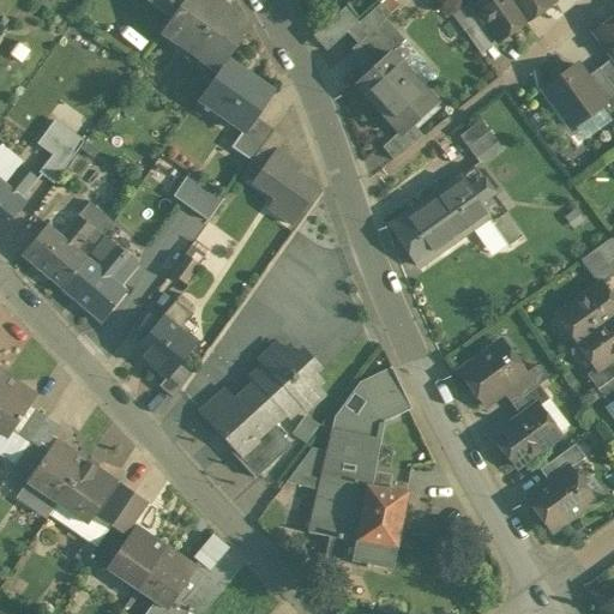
[(149,0),(173,16),(185,0),(149,0)]
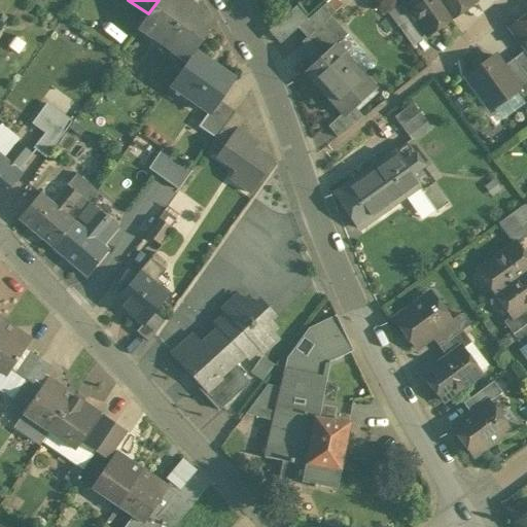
[(184,0),(159,0),(148,13),(139,27),(187,62),(195,51),(215,22),(184,0)]
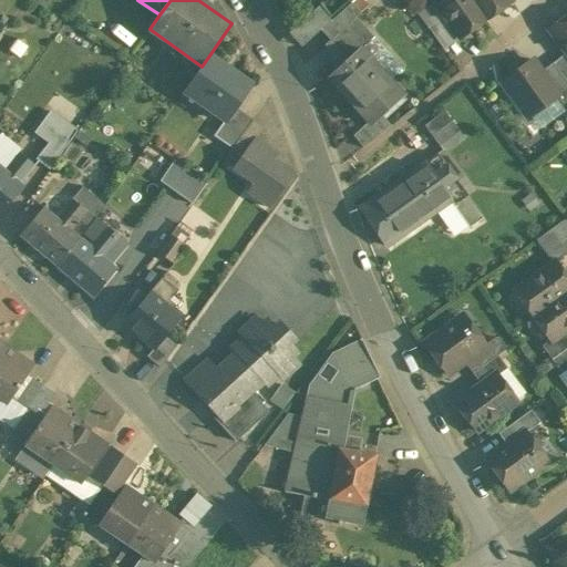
[(485,21),(471,0),(433,0),(461,38),(485,21)]
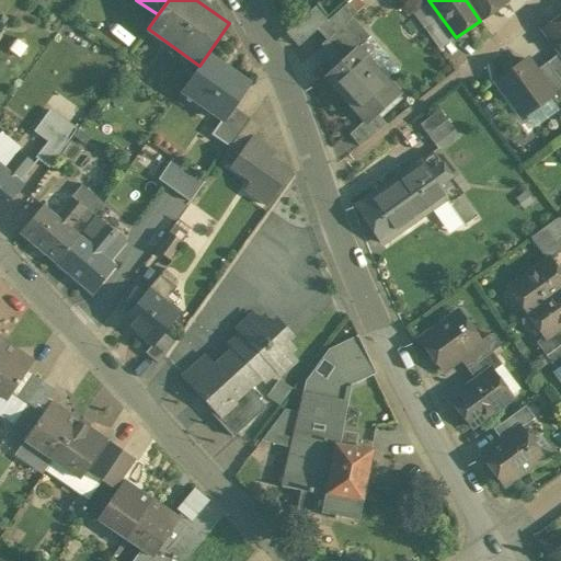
[(505,3),(502,0),(466,0),(480,21),(505,3)]
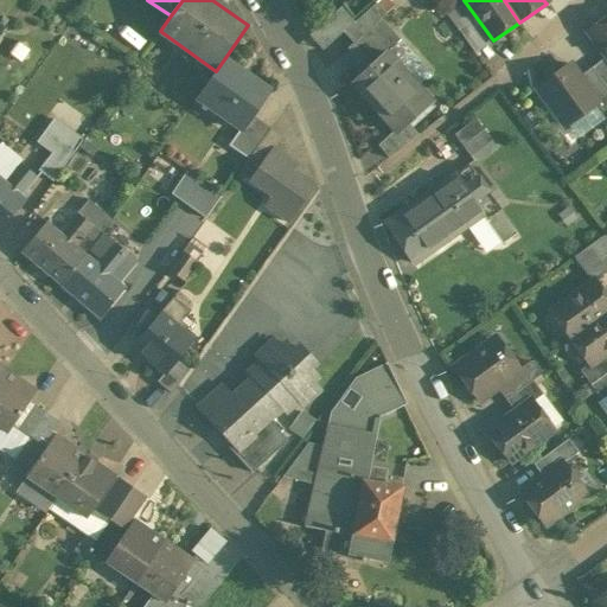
[(398,2),(388,12),(397,23),(408,13),(398,2)]
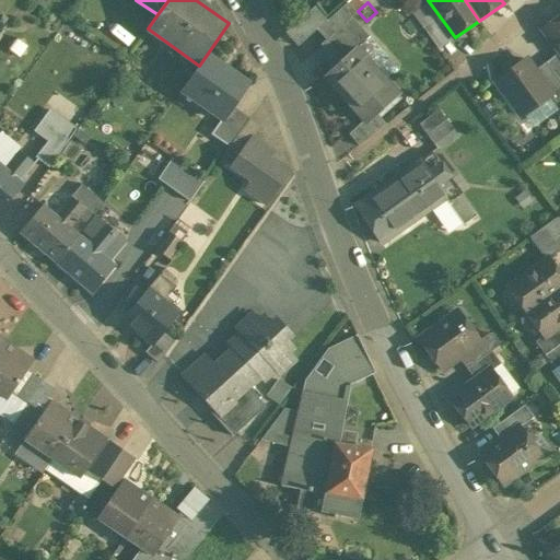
[(347,3),(317,31),(326,41),(351,18),(356,13),(347,3)]
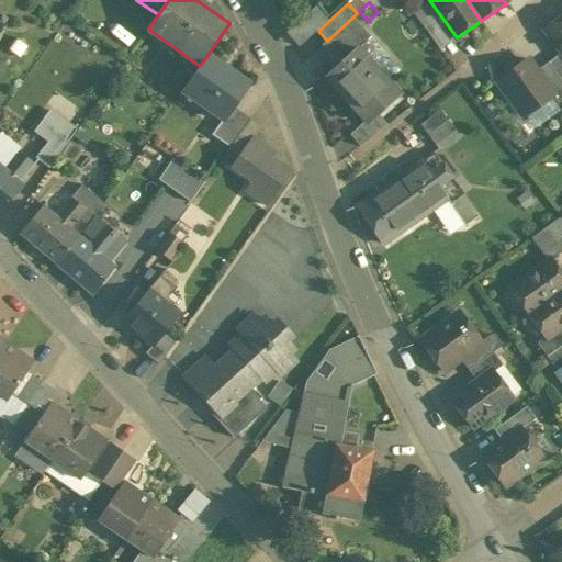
[(426,6),(414,14),(424,29),(425,29),(436,20),(426,6)]
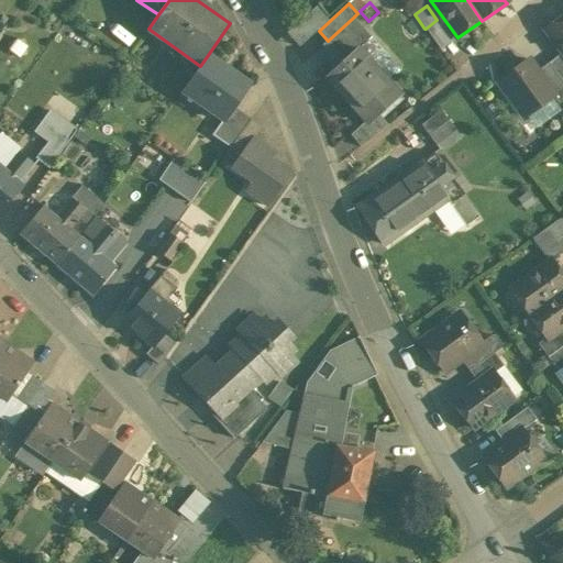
[(562,17),(548,29),(548,28),(547,29),(562,52),(562,17)]
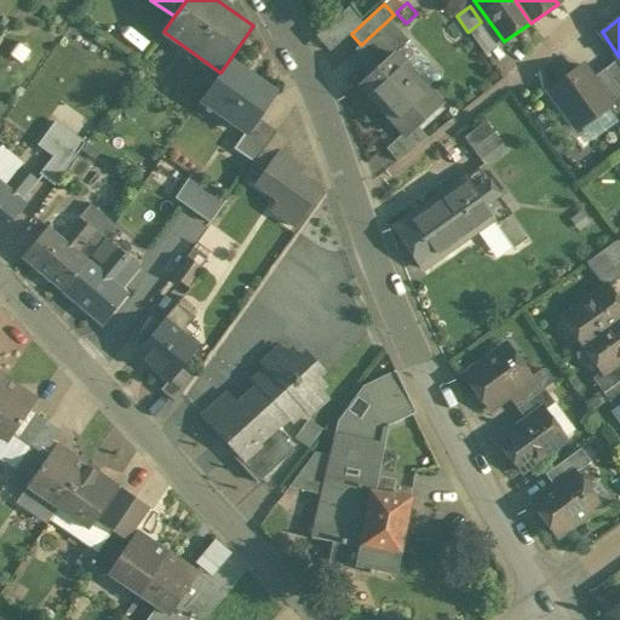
[(389,19),(361,45),(380,65),(394,53),(395,55),(409,41),(389,19)]
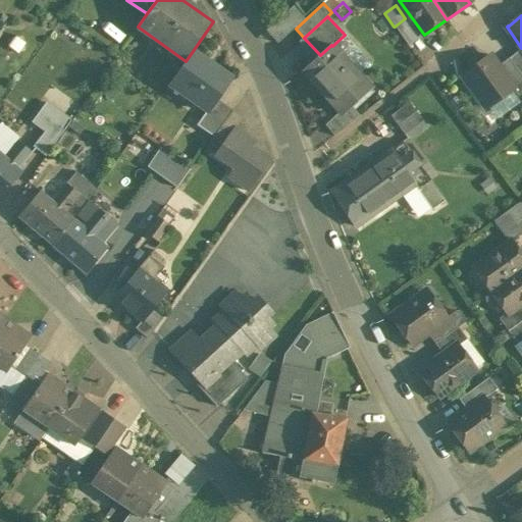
[(420,38),(406,18),(405,18),(395,27),(408,46),(420,38)]
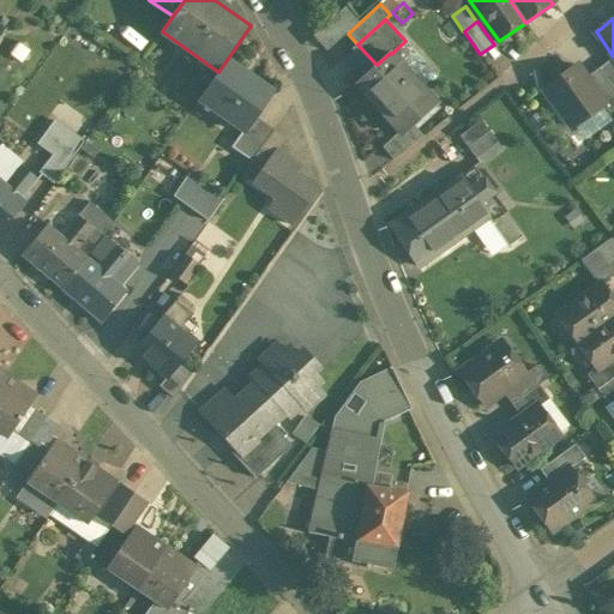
[(427,65),(405,41),(391,54),(390,53),(377,65),(363,78),(355,85),(398,133),(401,136),(413,125),(435,103),(422,88),(413,78),(427,65)]
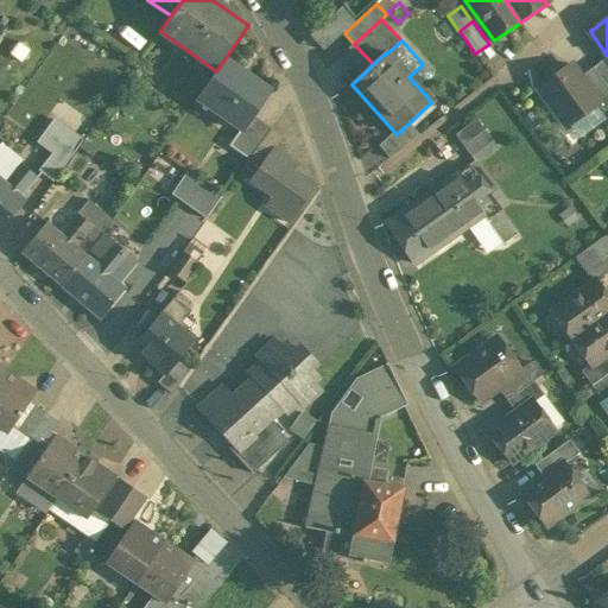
[(354,44),(349,49),(360,77),(373,64),(354,44)]
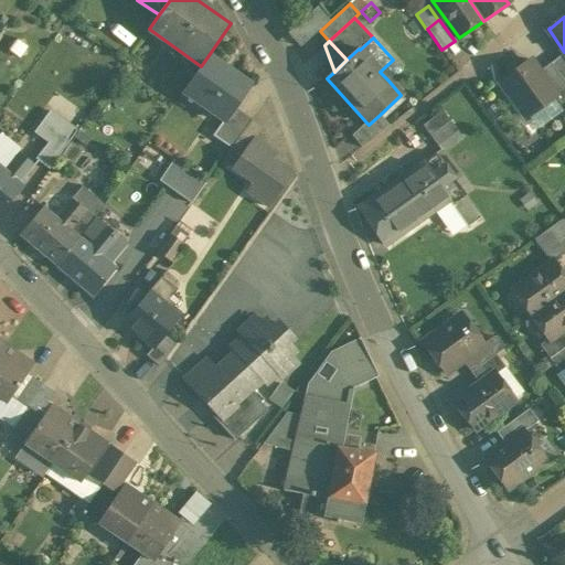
[(564,52),(550,63),(553,66),(564,83),(564,52)]
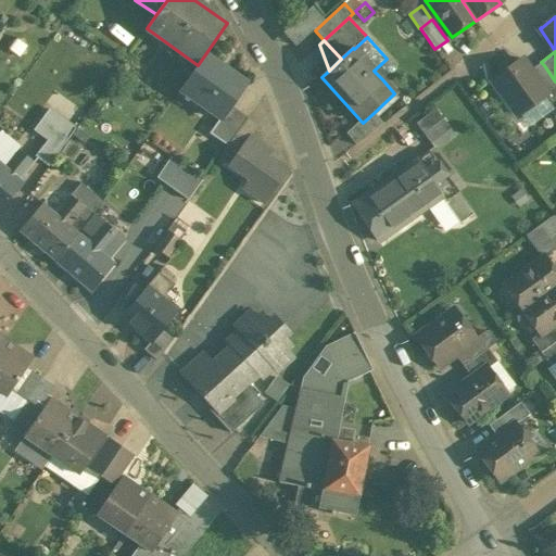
[(205,54),(198,65),(182,87),(198,98),(196,101),(220,118),(222,119),(231,106),(247,85),(205,54)]
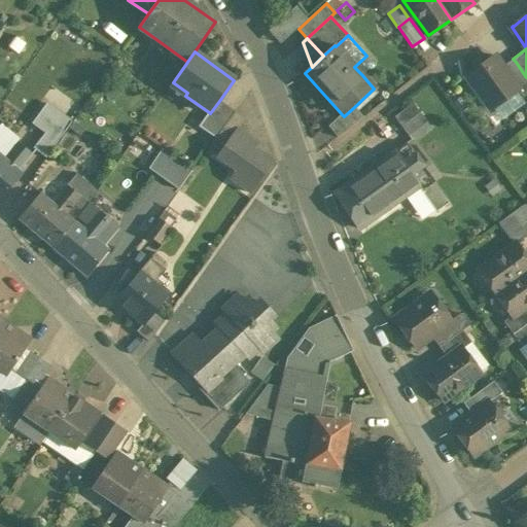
[(375,65),(366,56),(354,67),(362,75),(375,65)]
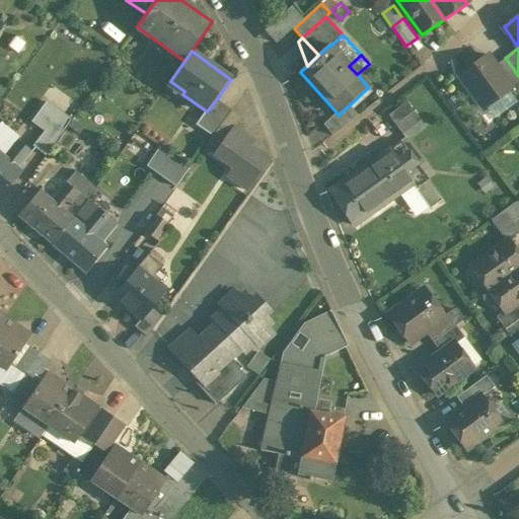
[(497,69),(487,55),(459,74),(484,108),(510,89),(511,88),(497,69)]
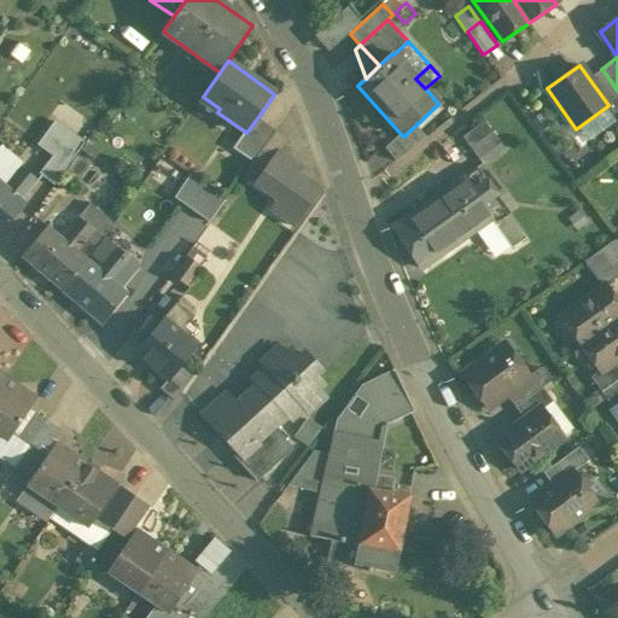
[(617,110),(617,91),(605,73),(592,82),(608,105),(607,106),(613,115),(617,110)]
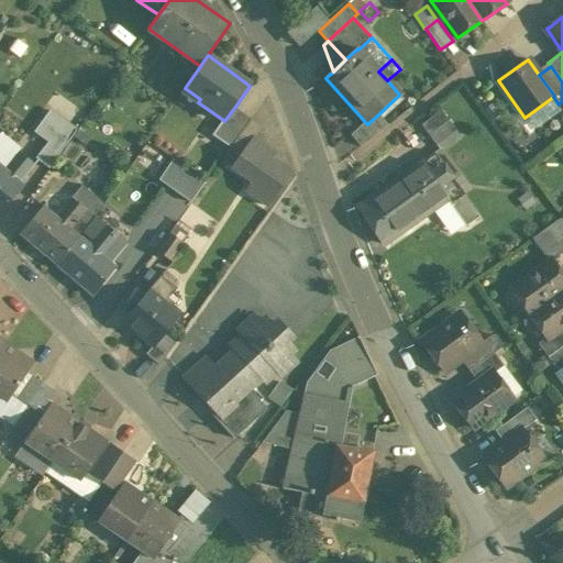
[(234,108),(224,121),(223,120),(212,135),(230,147),(250,120),(251,119),(234,108)]
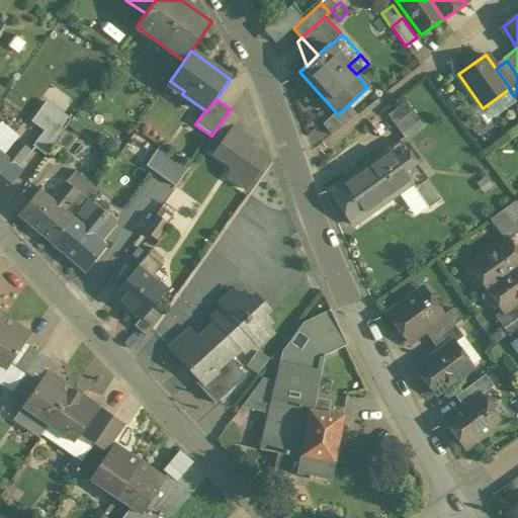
[(46,102),(31,121),(42,131),(50,120),(61,128),(68,118),(46,102)]
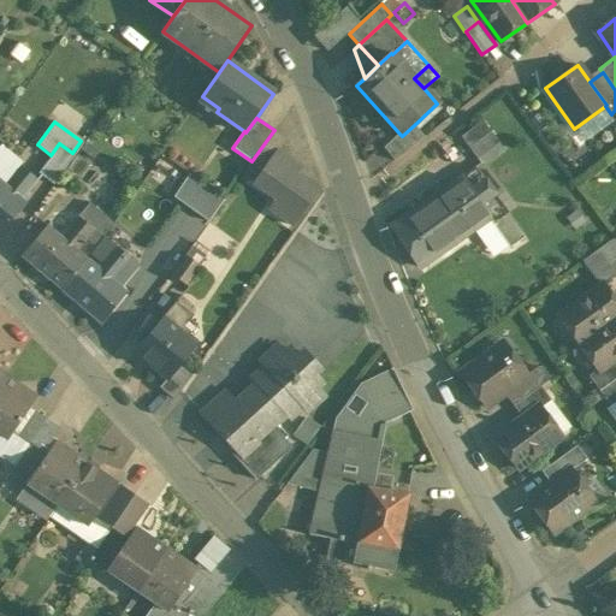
[(483,122),(461,137),(477,159),(498,143),(483,122)]
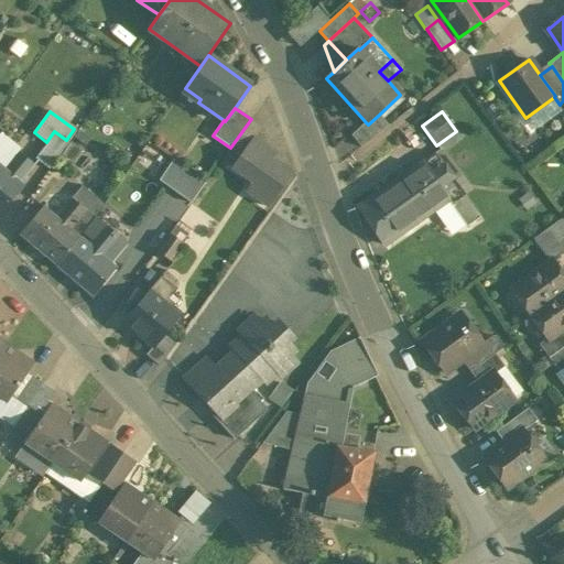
[(368,125),(366,122),(351,136),(360,148),(388,126),(379,115),(368,125)]
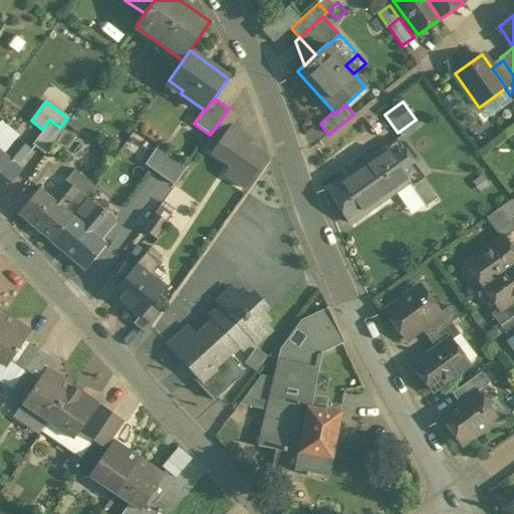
[(238,116),(228,109),(215,129),(225,136),(231,126),(238,116)]
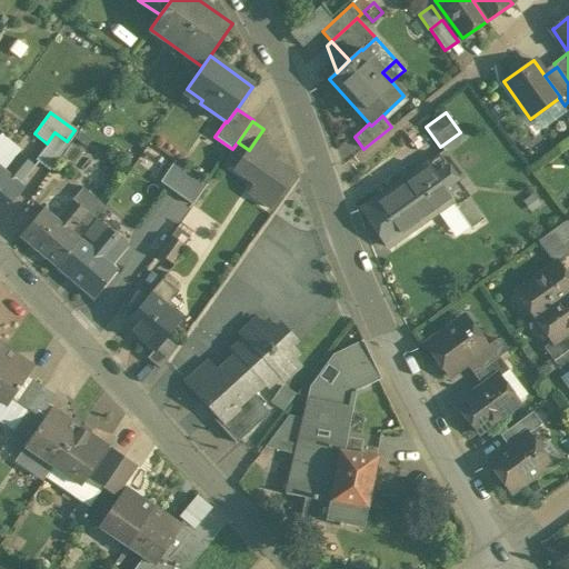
[(47,143),(36,160),(50,171),(69,143),(67,141),(55,132),(47,143)]
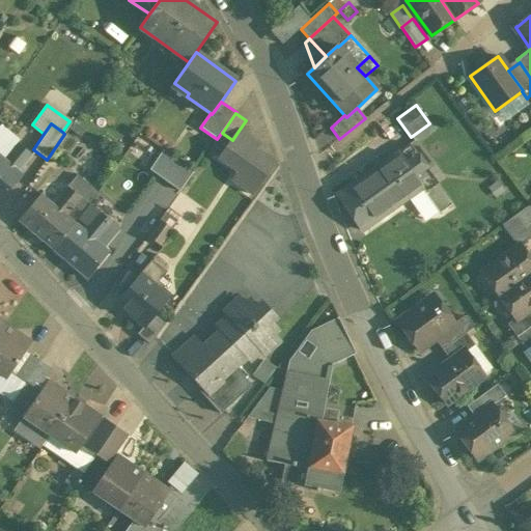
[(259,145),(239,131),(232,140),(222,133),(217,139),(212,146),(242,167),(232,180),(252,195),(268,173),(249,160),(259,145)]
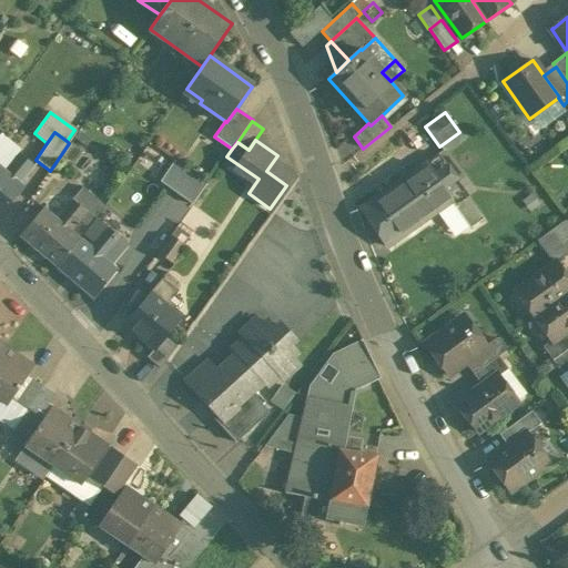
[(70,142),(63,154),(75,161),(82,149),(70,142)]
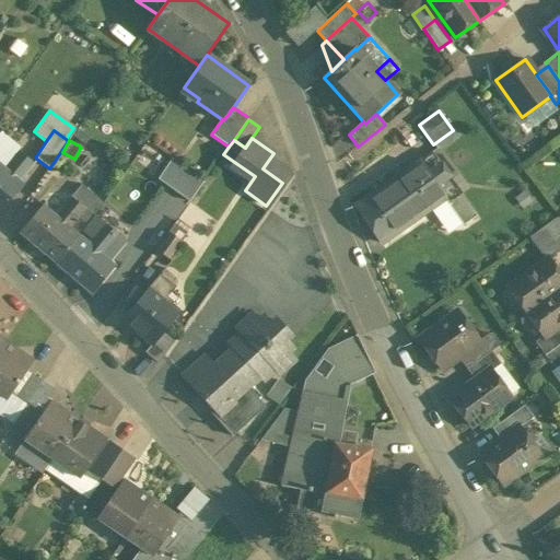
[(0,164),(0,212),(24,184),(20,182),(34,164),(19,151),(4,168),(0,164)]
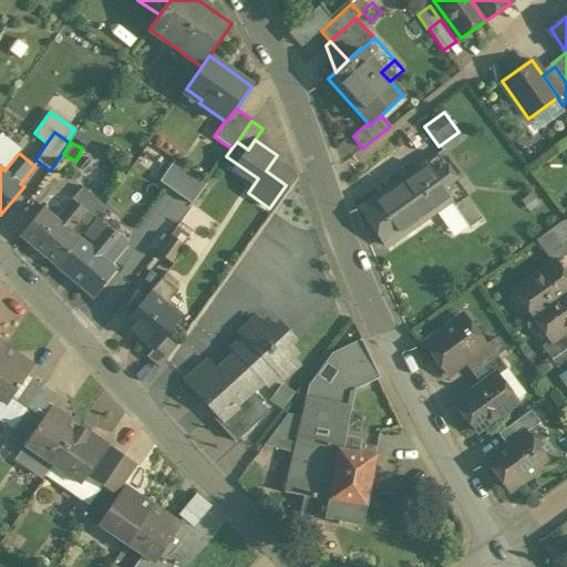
[(460,187),(436,154),(424,163),(425,163),(449,195),(460,187)]
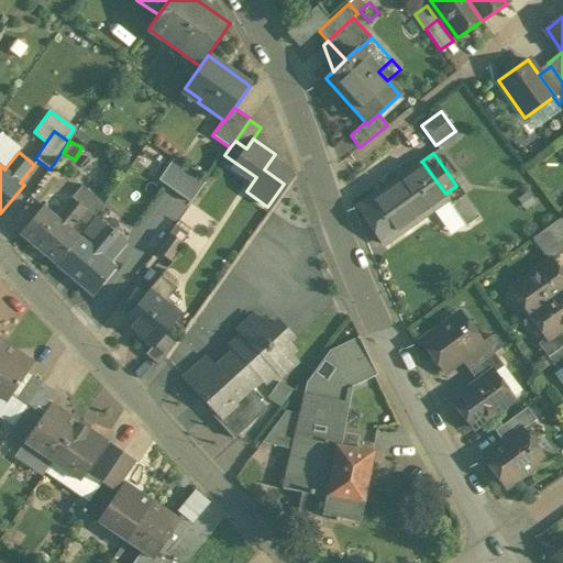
[(158,179),(192,201),(206,179),(173,158),(158,179)]
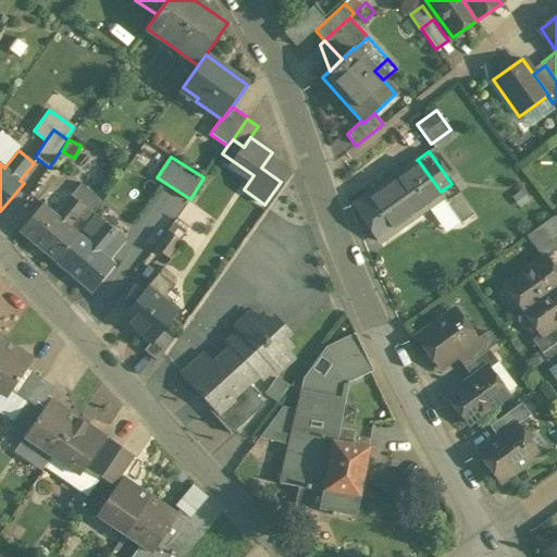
[(441,192),(418,160),(401,172),(426,208),(444,196),(441,192)]
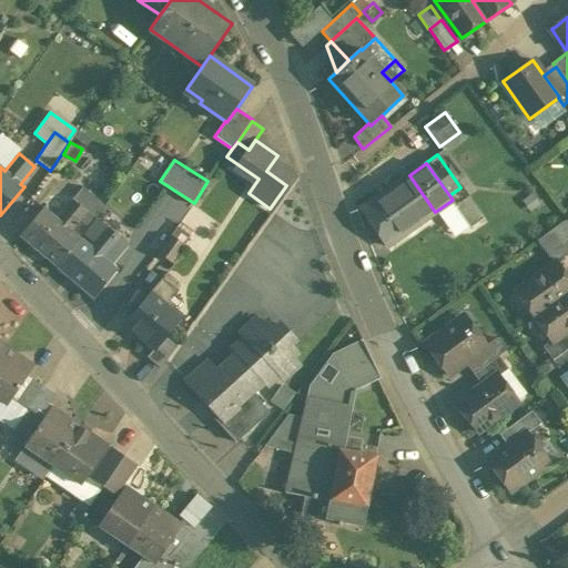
[(409,175),(361,210),(386,246),(435,212),(409,175)]
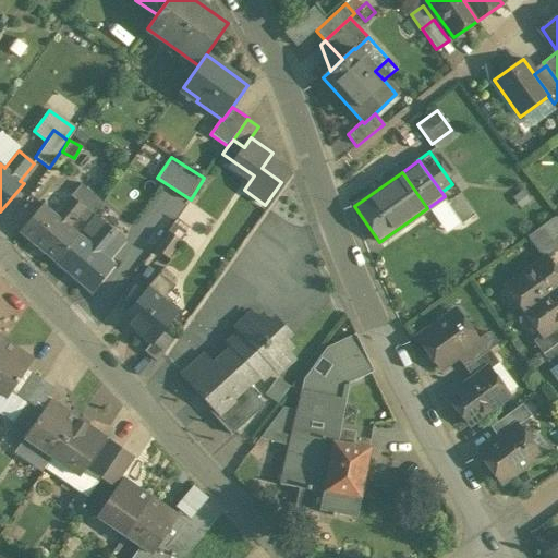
[(101,202),(81,184),(71,196),(85,208),(79,217),(86,225),(101,202)]
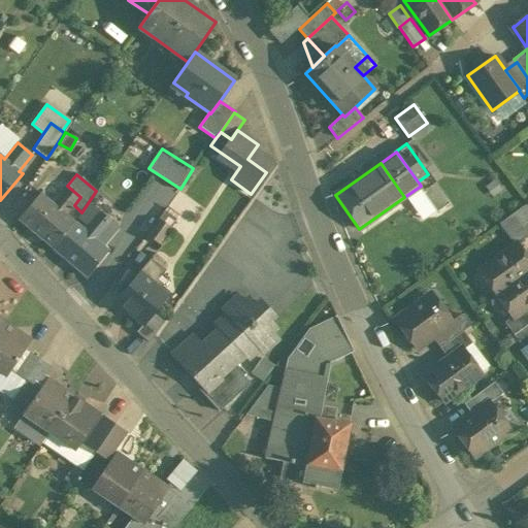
[(435,183),(428,174),(418,182),(421,186),(404,197),(423,222),(436,212),(422,192),(435,183)]
